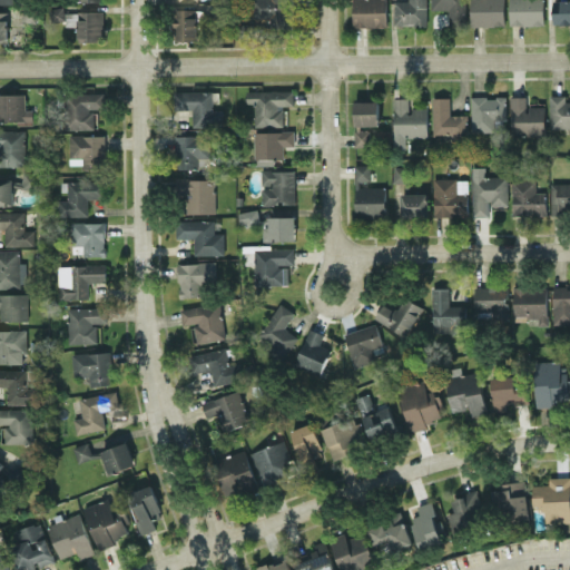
[(294,0),(252,0),(253,17),(269,17),(269,29),(295,28),(294,0)]
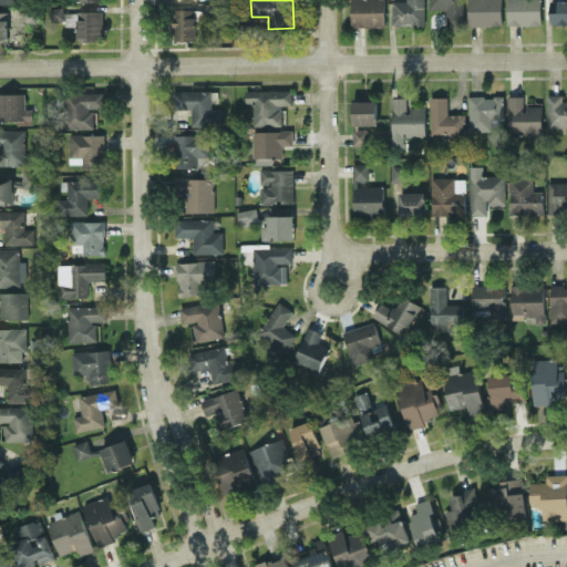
[(384,27),(384,0),(351,0),(351,26),(384,27)]
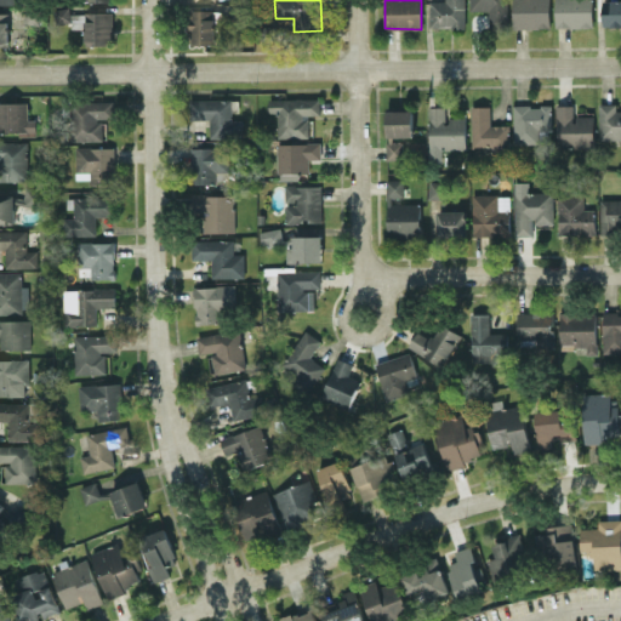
[(465,27),(465,0),(439,0),(429,0),(429,27),(465,27)]
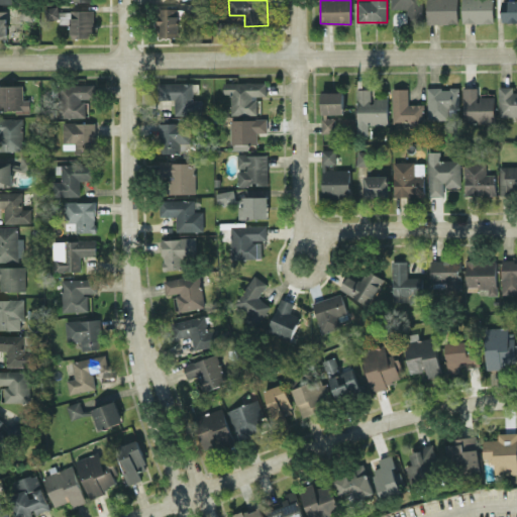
[(421,0),(390,0),(391,8),(406,8),(406,23),(421,23),(421,0)]
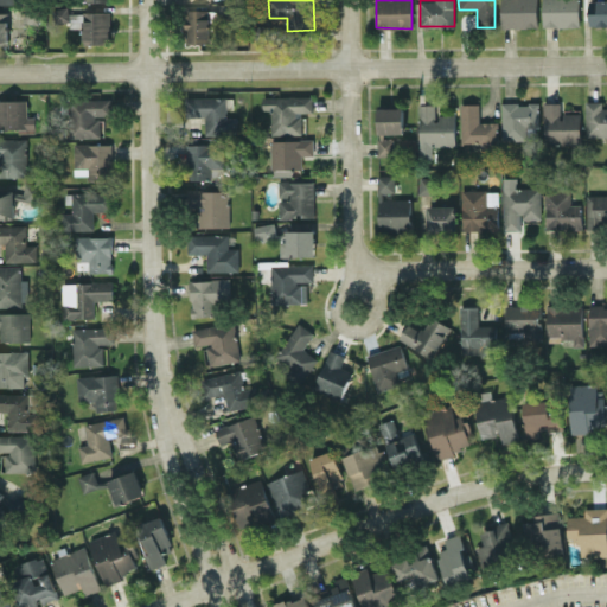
[(500,0),(502,27),(537,26),(537,0),(500,0)]
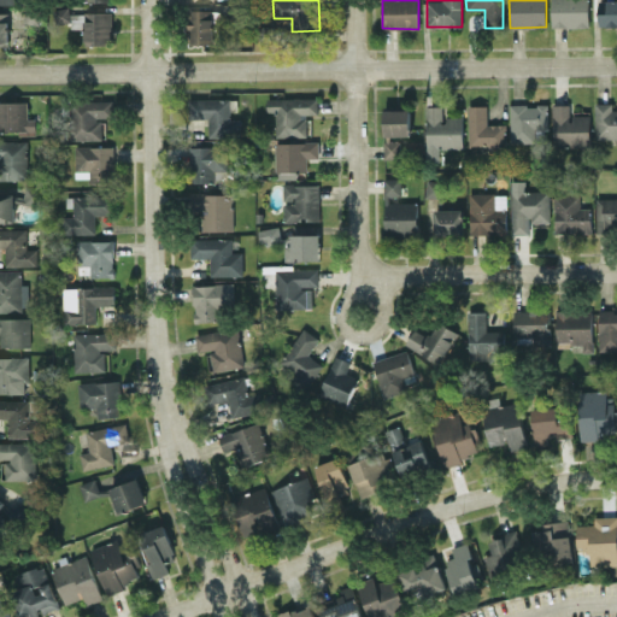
[(551,0),(551,27),(588,27),(587,0),(551,0)]
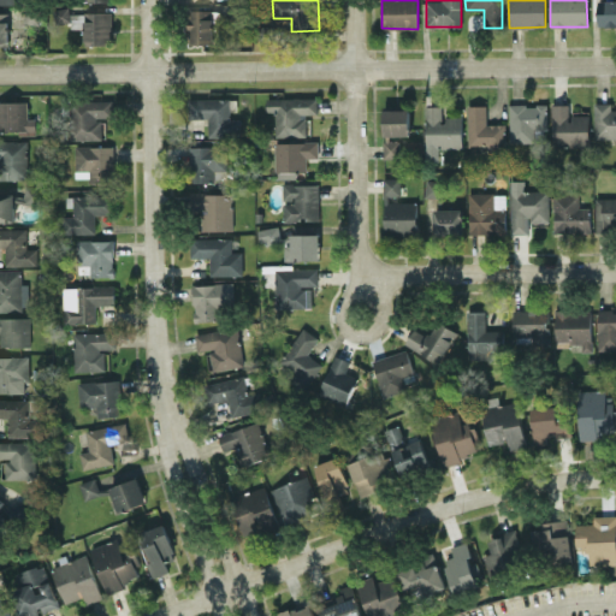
[(615,0),(596,0),(597,25),(615,25),(615,0)]
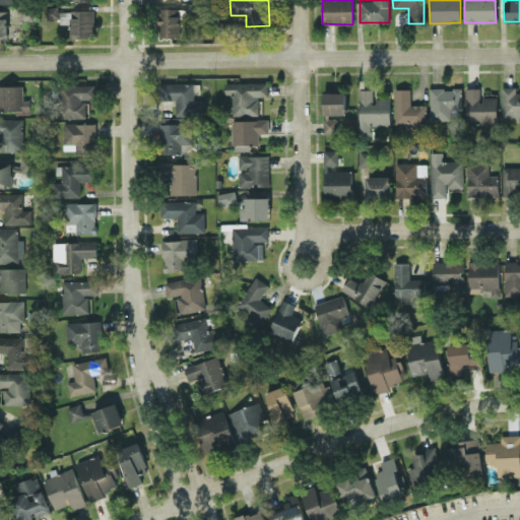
[(193,15),(207,17),(208,5),(195,3),(193,15)]
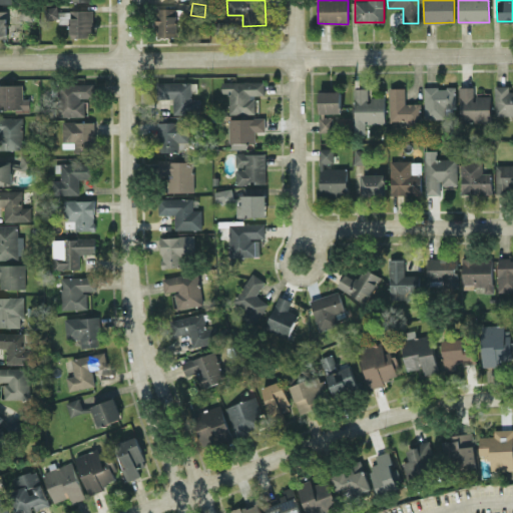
[(44,7),(46,19),(58,18),(57,6),(44,7)]
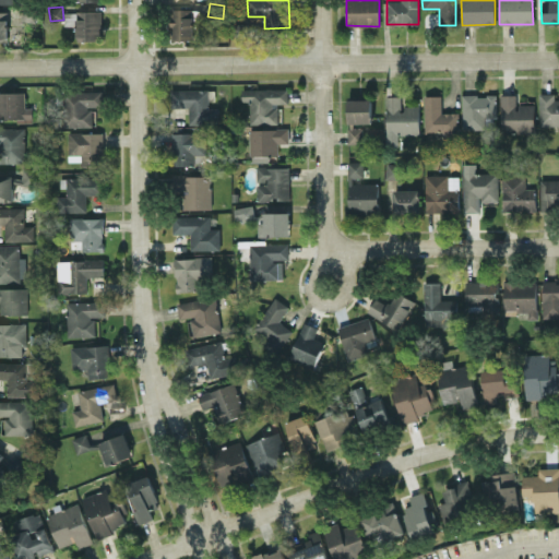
[(193,8),(169,9),(170,39),(193,38),(193,8)]
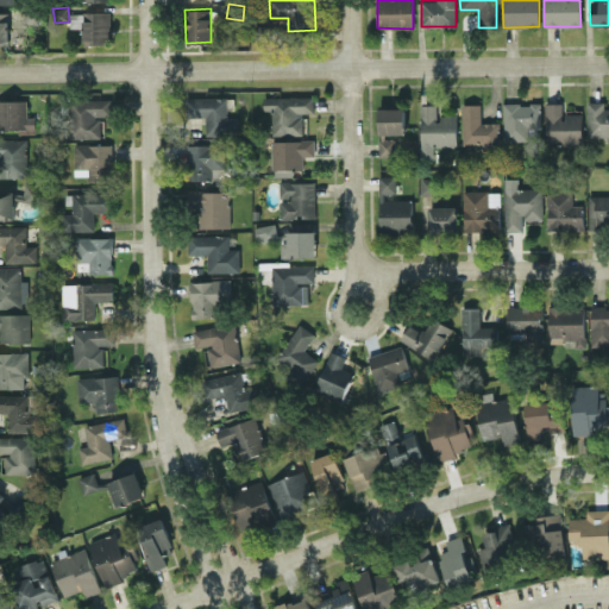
[(83,43),(111,43),(111,11),(83,12),(83,43)]
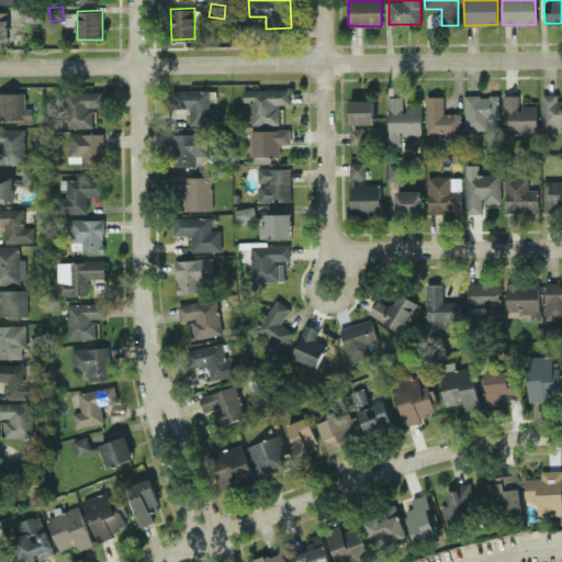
[(254,23),(235,23),(235,37),(254,37),(254,23)]
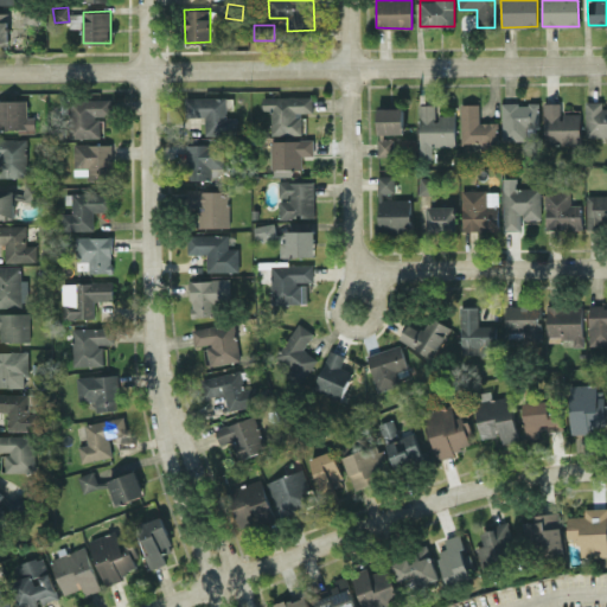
[(262,96),(263,110),(270,110),(272,134),(301,133),(301,112),(313,112),(313,95),(262,96)]
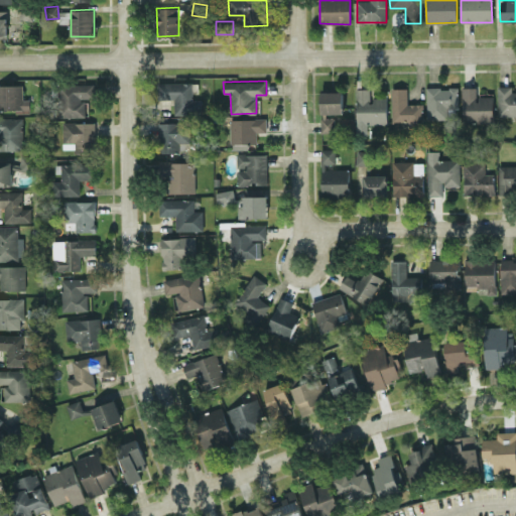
[(174,114),(201,114),(201,99),(192,99),(192,82),(157,83),(158,99),(174,98),(174,114)]
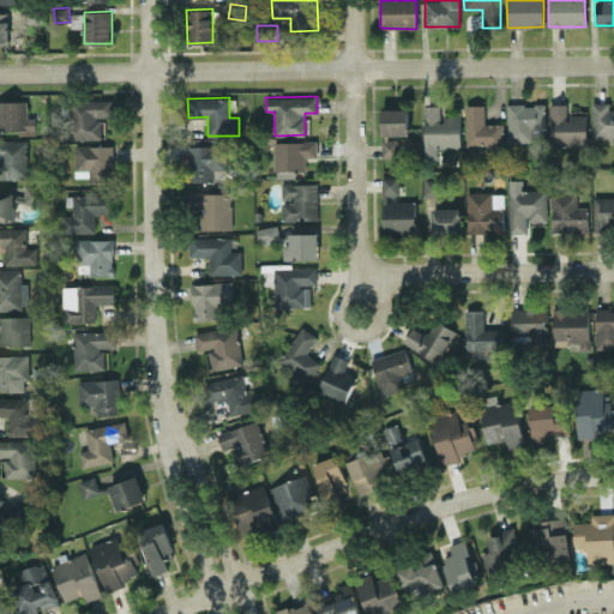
[(112,98),(68,100),(70,139),(101,138),(101,116),(113,115),(112,98)]
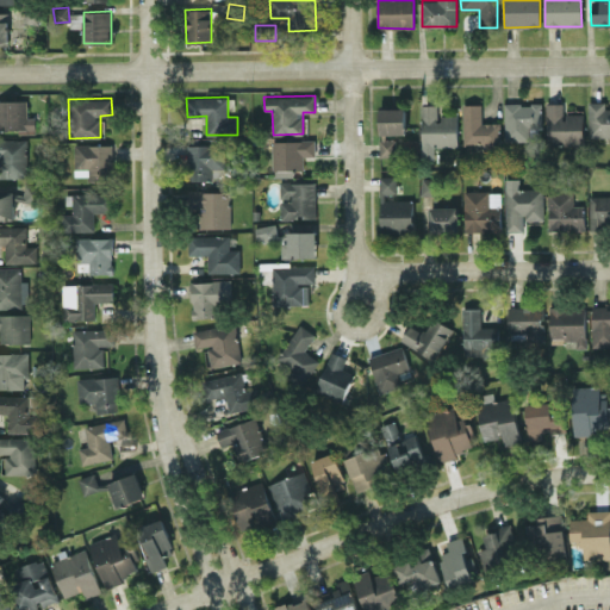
[(26,99),(0,99),(0,130),(36,130),(36,117),(27,117),(26,99)]
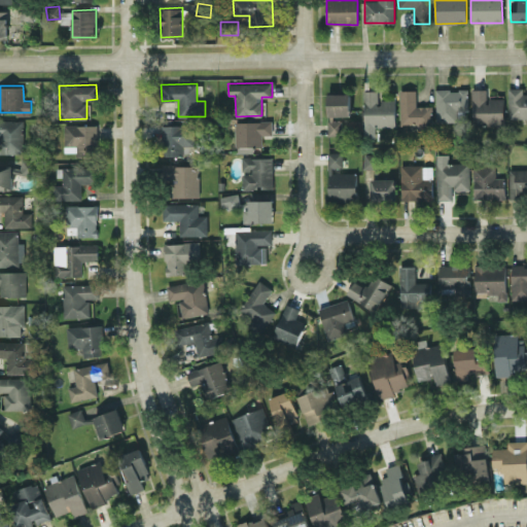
[(508,117),(526,116),(526,89),(522,89),(522,86),(507,88),(508,117)]
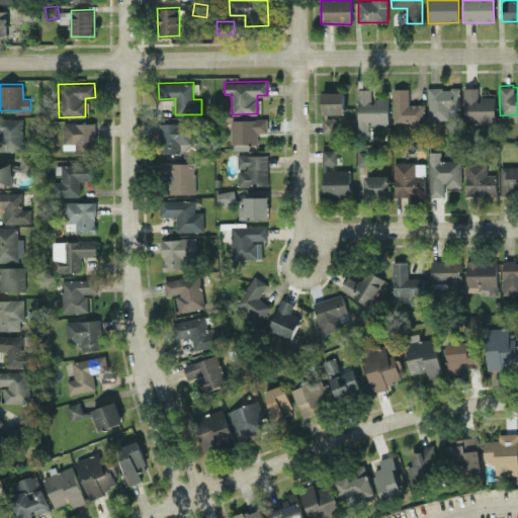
[(495,96),(479,96),(478,86),(464,87),(464,122),(495,121),(495,96)]
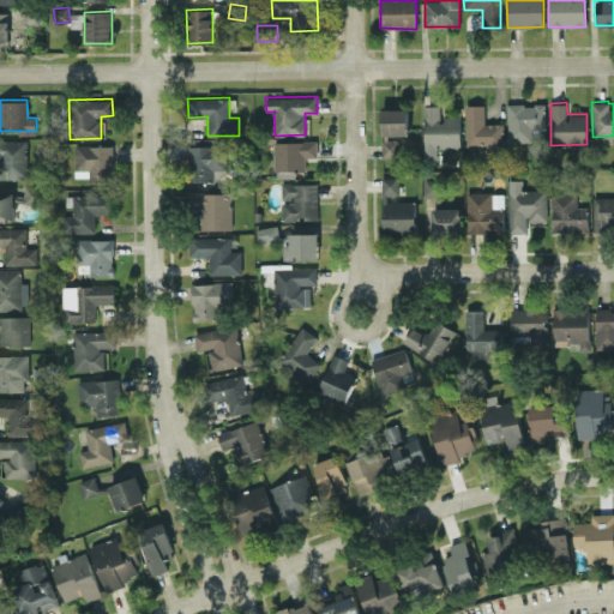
[(507,103),(509,140),(539,139),(539,130),(545,130),(543,103),(507,103)]
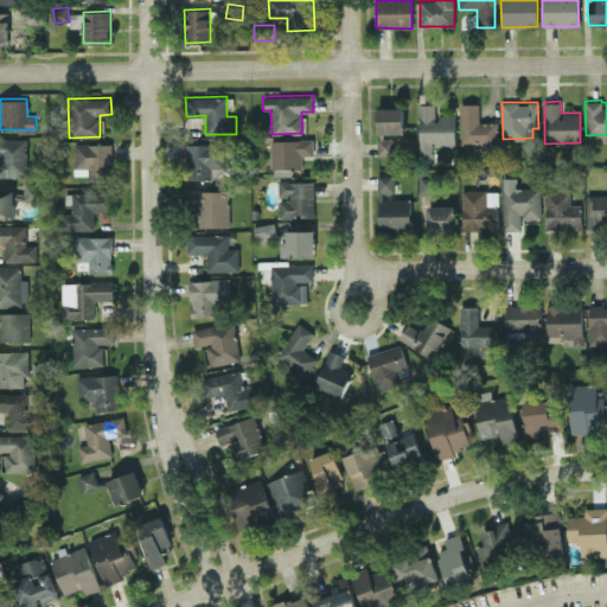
[(455,114),(436,114),(436,103),(419,103),(420,158),(432,158),(432,146),(455,145),(455,114)]
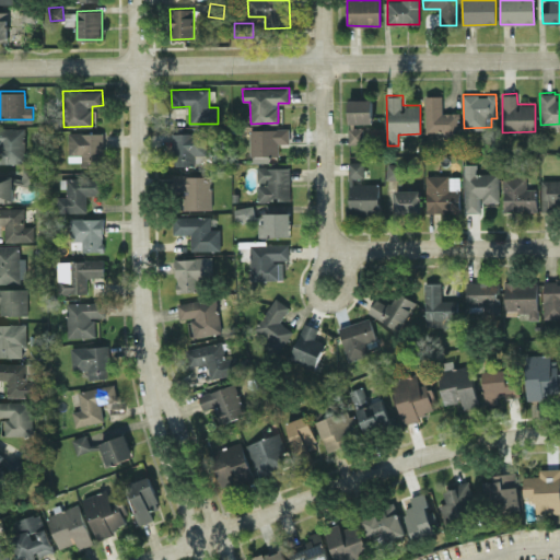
[(424,95),(424,132),(443,132),(443,141),(459,140),(458,112),(442,113),(442,95),(424,95)]
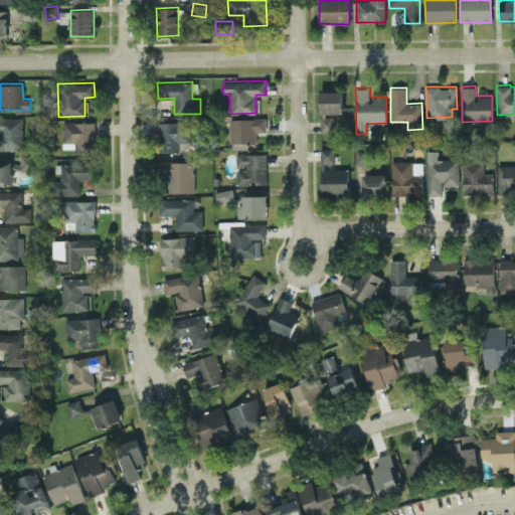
[(342,114),(342,91),(320,91),(321,132),(335,131),(335,114),(342,114)]
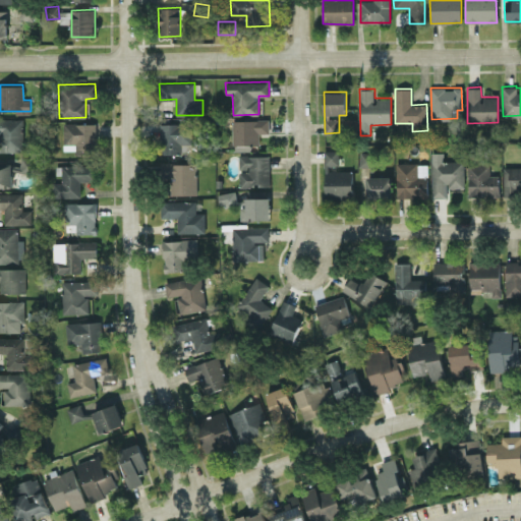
[(0,151),(23,151),(22,116),(0,117),(0,151)]
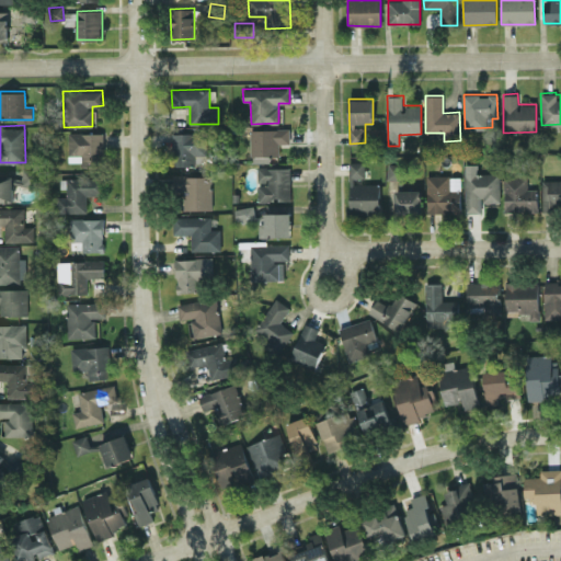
[(250,128),(250,156),(279,155),(278,144),(289,142),(289,128),(250,128)]
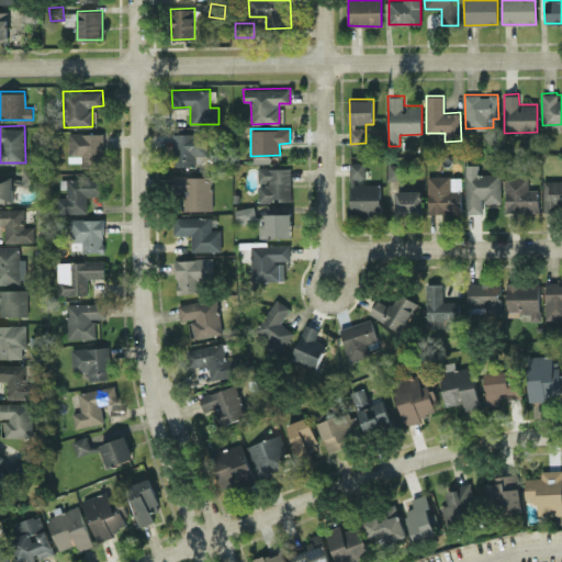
[(104,165),(103,132),(68,133),(68,161),(80,161),(80,166),(104,165)]
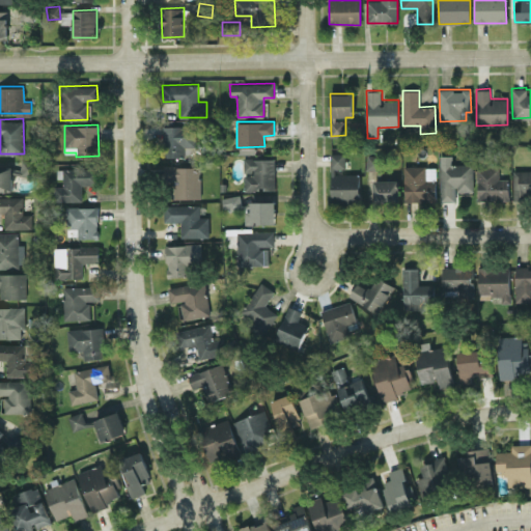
[(197,147),(197,124),(161,126),(162,157),(185,156),(185,147),(197,147)]
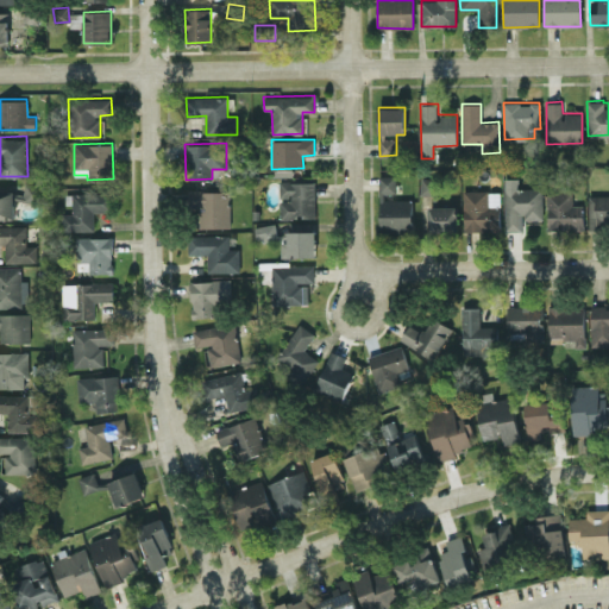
[(396,175),(378,175),(380,232),(412,232),(412,196),(396,198),(396,175)]
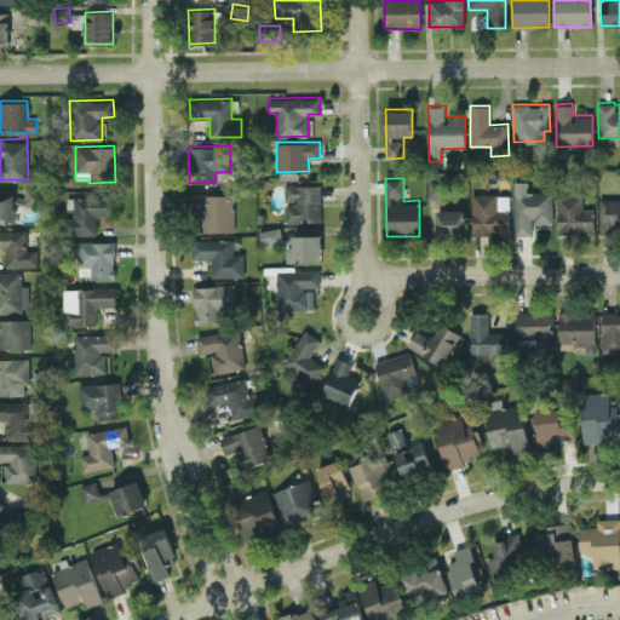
[(445,201),(446,181),(429,179),(428,200),(445,201)]
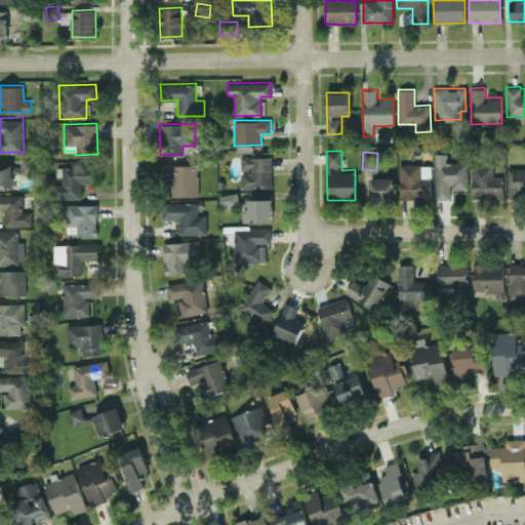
[(468,162),(447,162),(447,153),(434,153),(435,199),(450,198),(450,189),(468,189),(468,162)]
